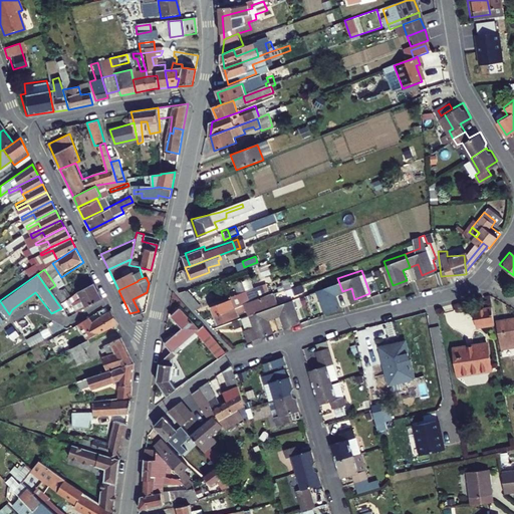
[(337,278),(316,286),(325,309),(338,305),(334,294),(342,291),(337,278)]
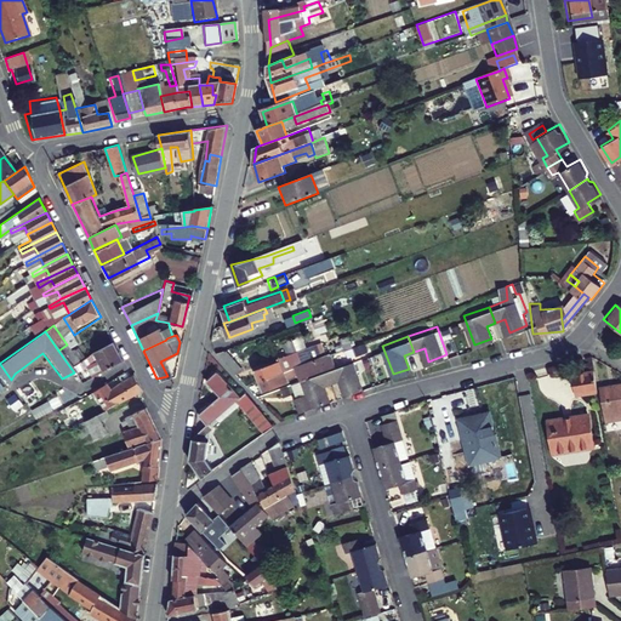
[(119,349),(113,339),(70,368),(74,372),(87,365),(93,375),(121,359),(119,349)]
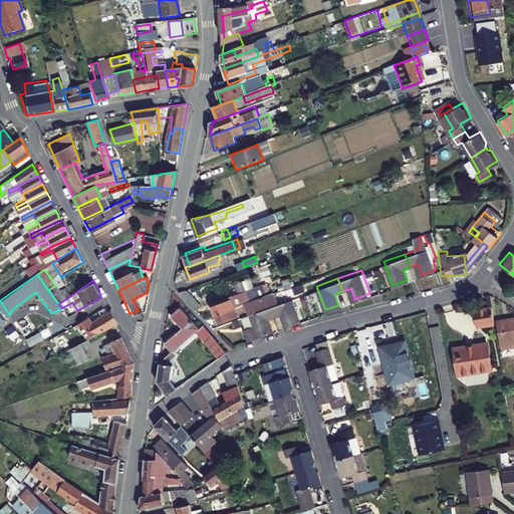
[(243,301),(211,313),(214,321),(235,314),(234,311),(243,308),(245,313),(271,303),(279,300),(275,289),(243,301)]
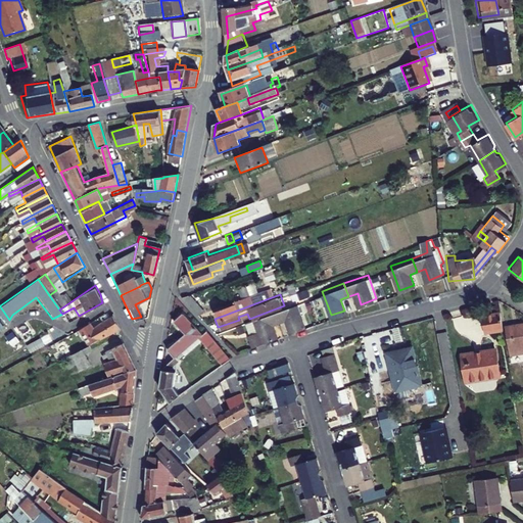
[(232,302),(211,310),(215,319),(247,306),(244,295),(232,300),(232,302)]
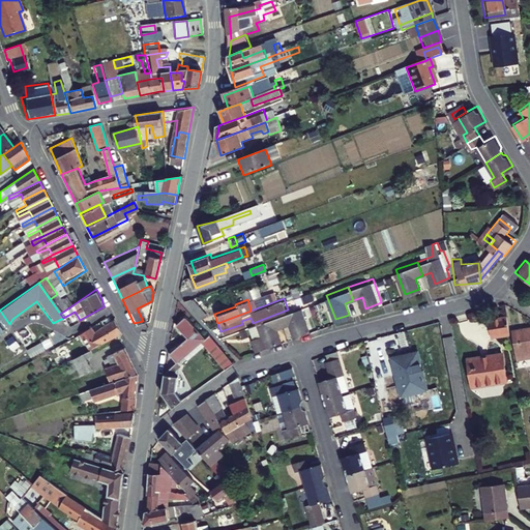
[(311,328),(302,304),(288,310),(280,313),(284,325),(291,322),(295,333),(311,328)]
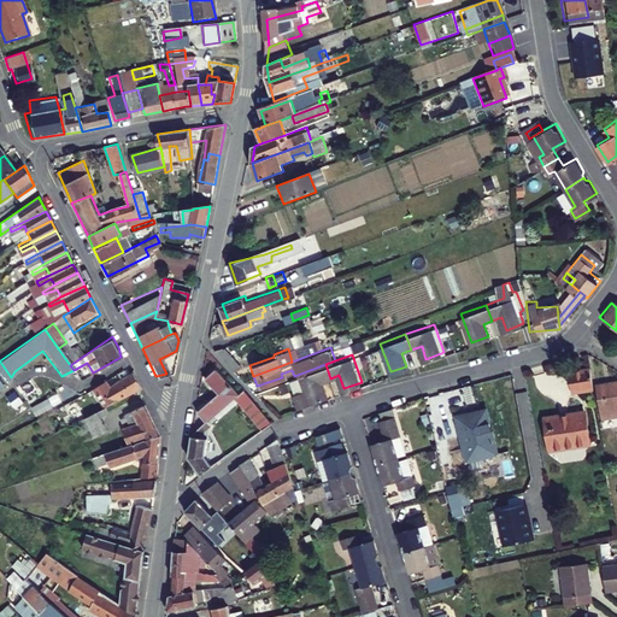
[(11,377),(0,362),(0,375),(6,383),(11,377)]
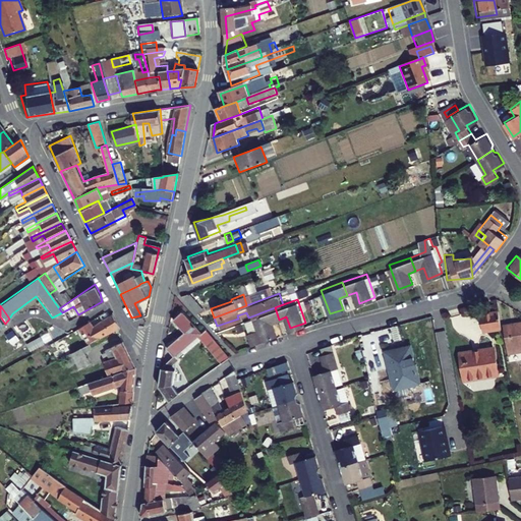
[(193,329),(197,326),(180,307),(172,316),(183,329),(165,349),(170,354),(177,346),(193,329)]
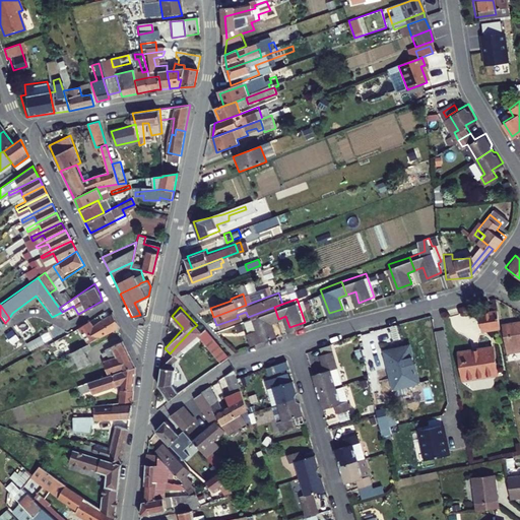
[(248,329),(252,341),(275,332),(271,322),(278,319),(274,307),(248,317),(246,317),(250,328),(248,329)]
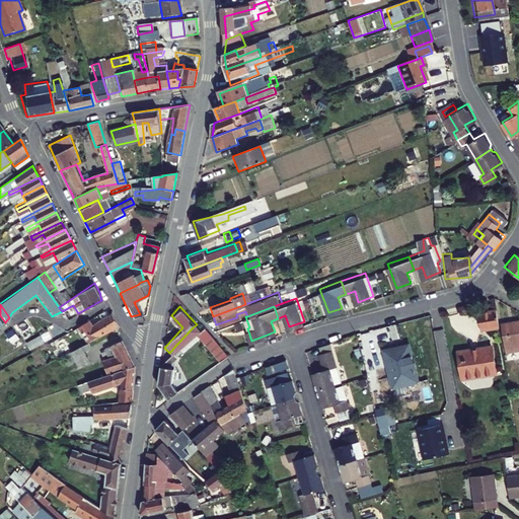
[(105,309),(87,319),(89,324),(106,315),(105,309)]
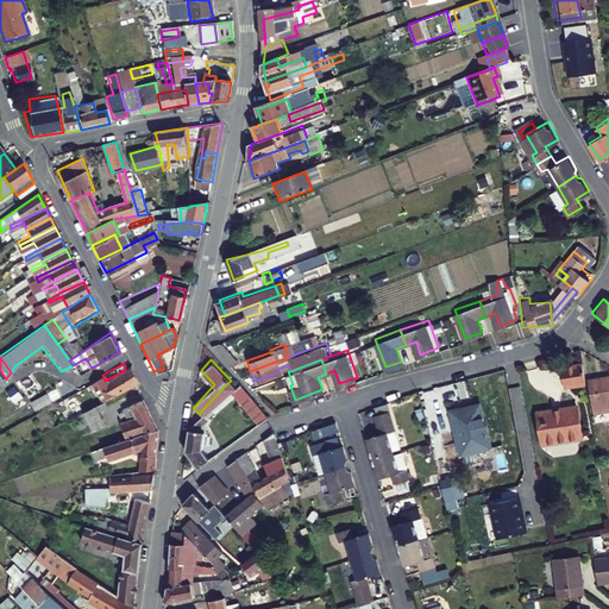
[(584,383),(581,363),(559,366),(563,387),(584,383)]
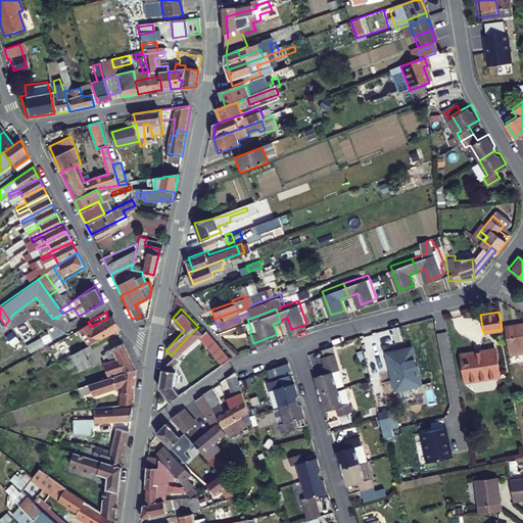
[(88,322),(75,329),(85,345),(97,338),(99,340),(117,331),(110,316),(107,318),(90,327),(88,322)]
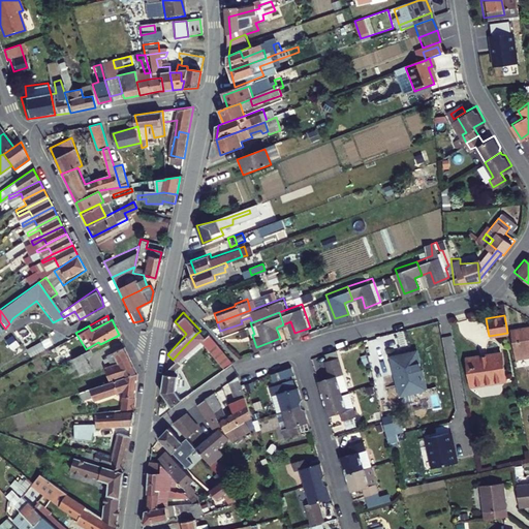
[(196,334),(224,367),(232,361),(205,327),(200,331),(196,334)]
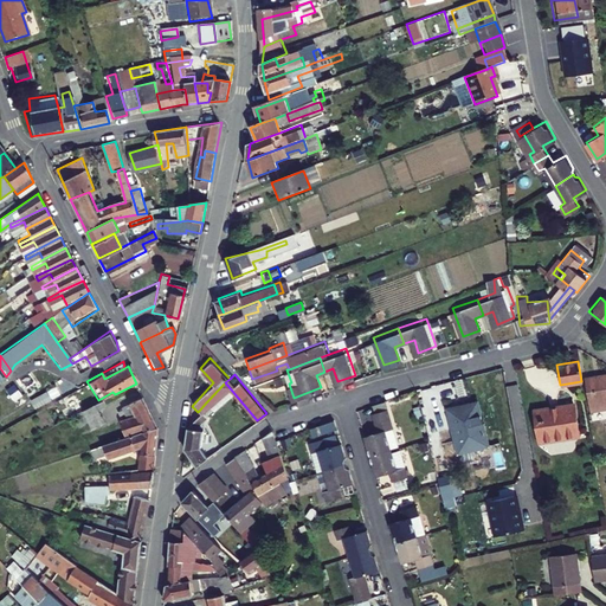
[(604,420),(594,421),(595,425),(605,423),(605,389),(600,391),(604,420)]
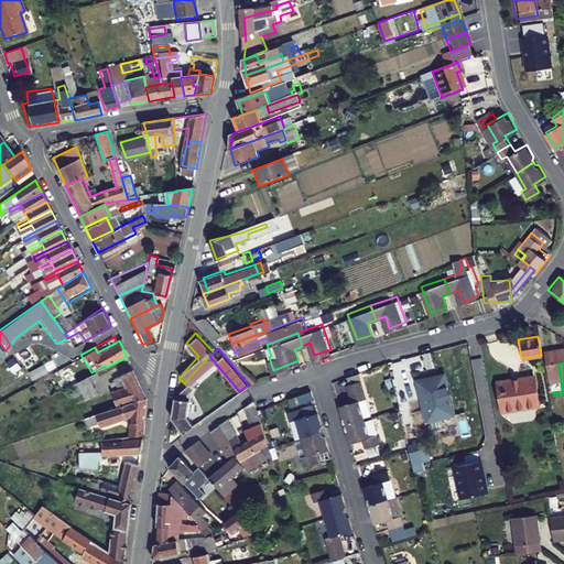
[(559,364),(550,365),(553,392),(562,391),(559,364)]
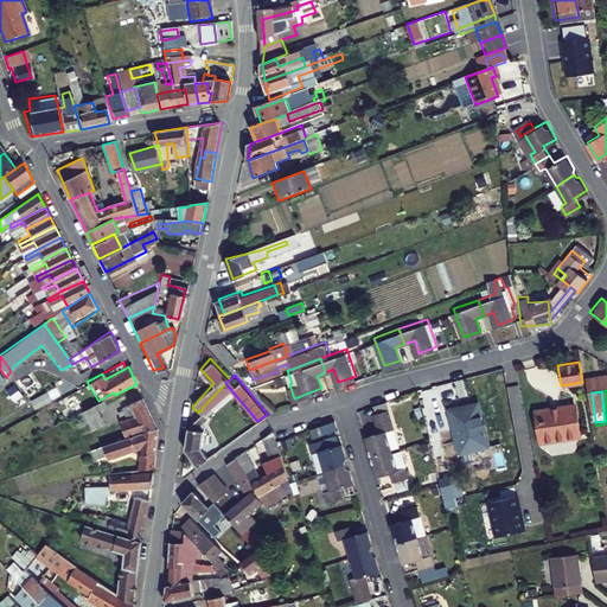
[(108,435),(117,433),(120,439),(155,428),(144,398),(128,406),(133,417),(106,426),(108,435)]
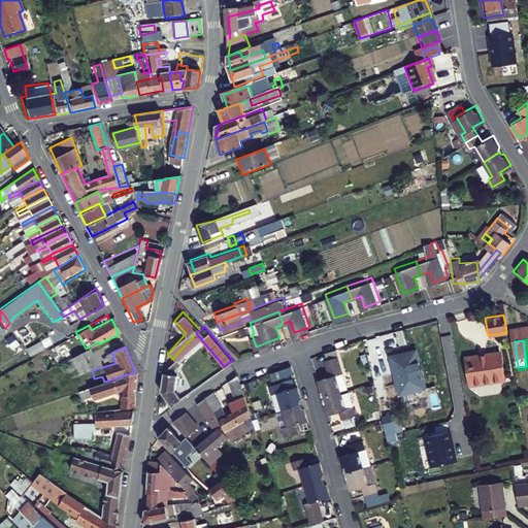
[(77,353),(75,349),(65,355),(67,358),(77,353)]
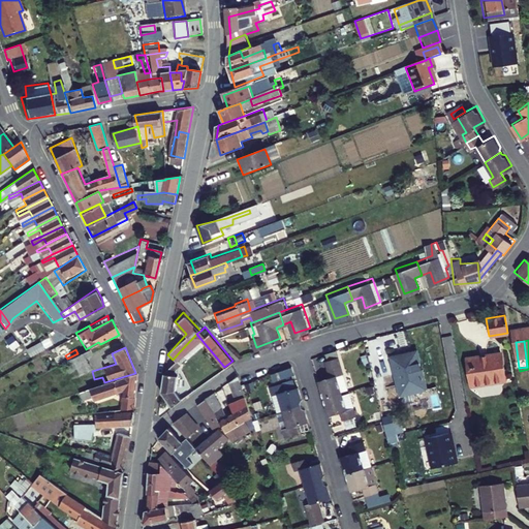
[(339,350),(323,355),(328,371),(316,374),(321,392),(343,386),(338,368),(343,367),(339,350)]
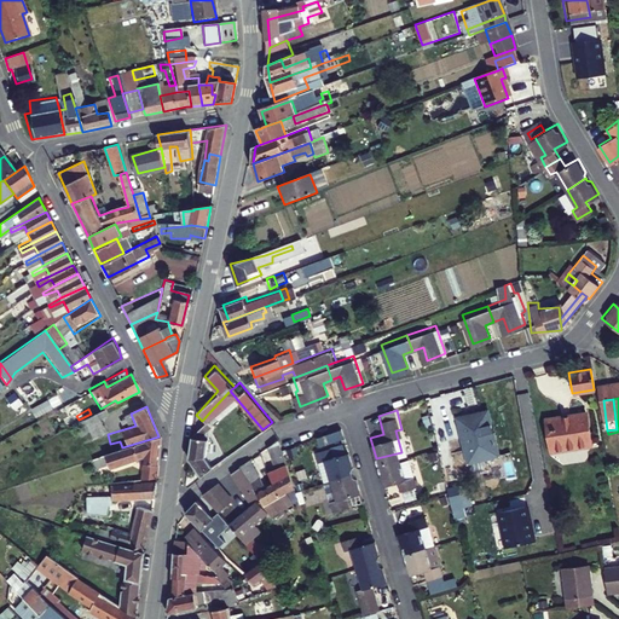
[(100,411),(85,420),(88,427),(98,422),(97,418),(103,416),(100,411)]
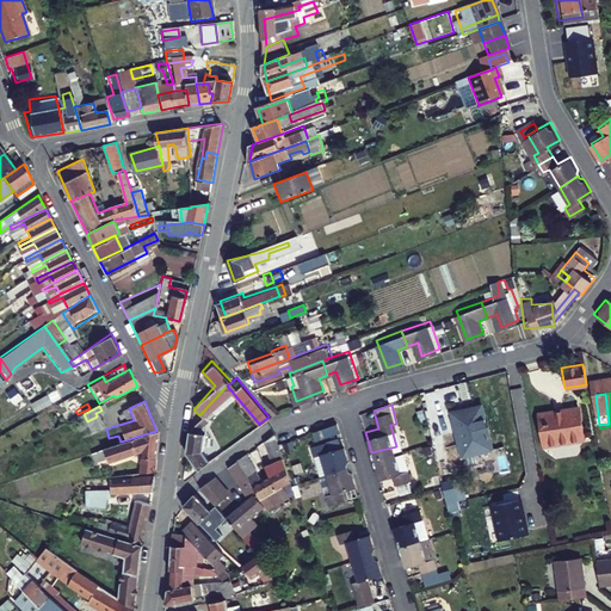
[(208,406),(199,415),(205,421),(214,413),(208,406)]
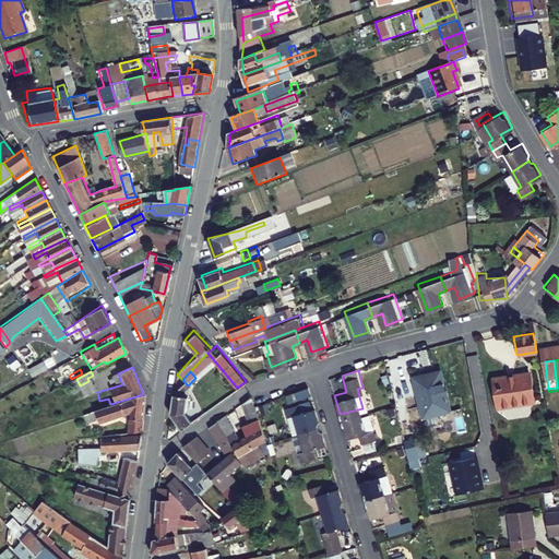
[(444,403),(438,371),(429,372),(436,405),(444,403)]
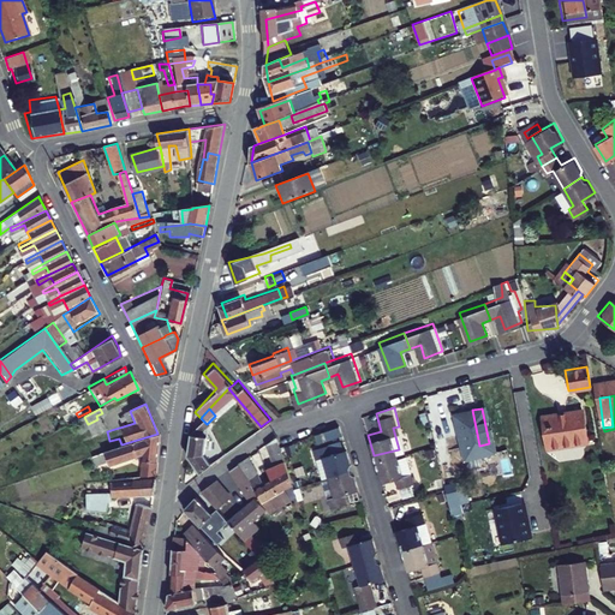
[(479,446),(472,410),(452,415),(459,451),(479,446)]
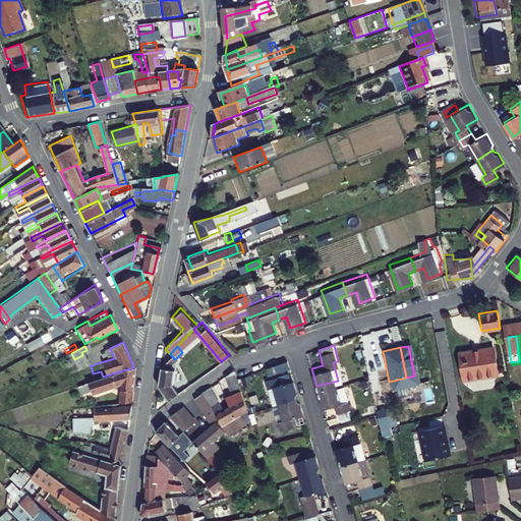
[(493,347),(459,352),(463,379),(497,373),(493,347)]
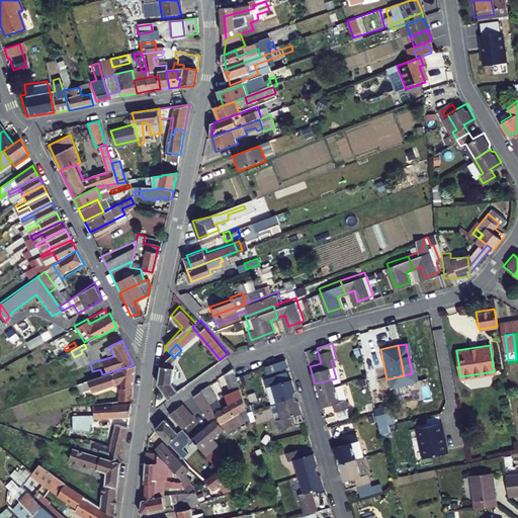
[(179,362),(174,357),(169,352),(160,367),(160,386),(170,399),(180,392),(171,379),(173,369),(179,362)]
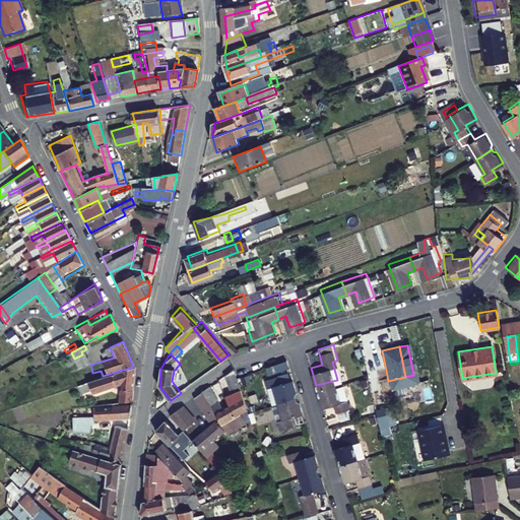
[(337,380),(343,378),(337,361),(332,362),(337,380)]
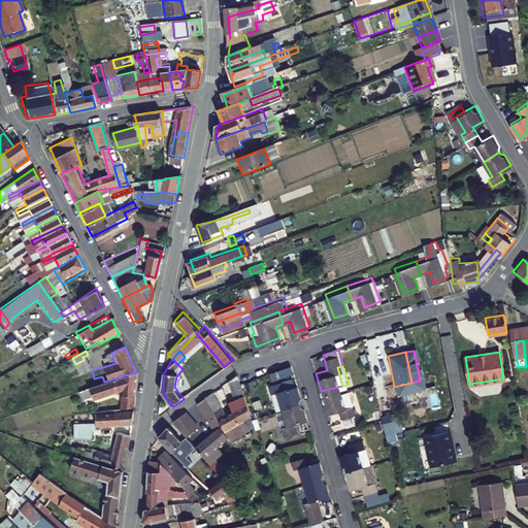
[(80,371),(76,372),(80,389),(86,387),(80,371)]
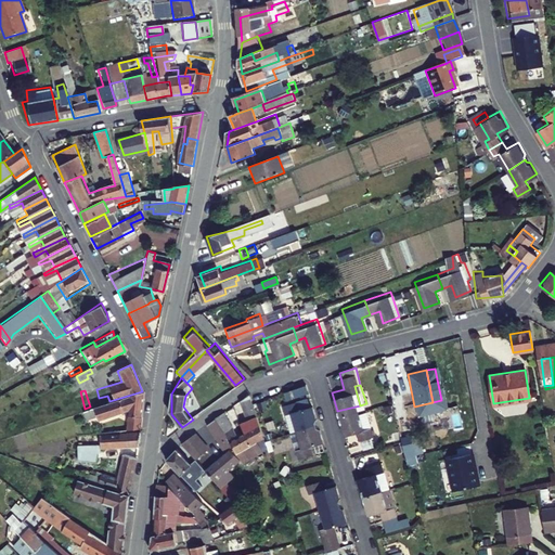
[(85,409),(87,415),(99,413),(100,418),(128,412),(128,429),(141,428),(142,391),(110,401),(90,407),(85,409)]
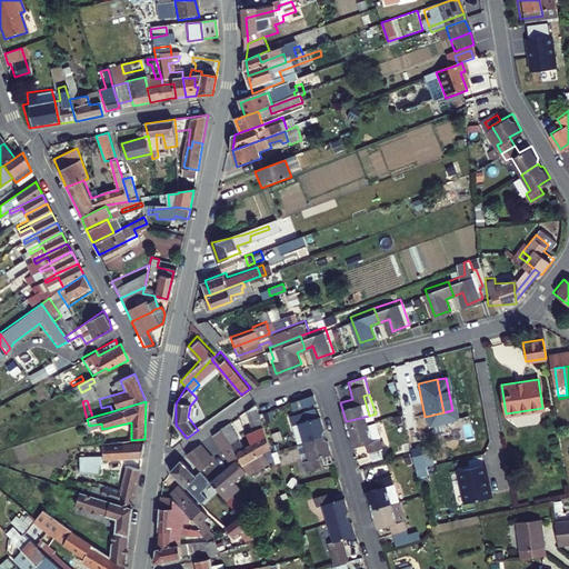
[(253,428),(246,431),(250,441),(258,455),(271,446),(255,401),(246,409),(253,428)]
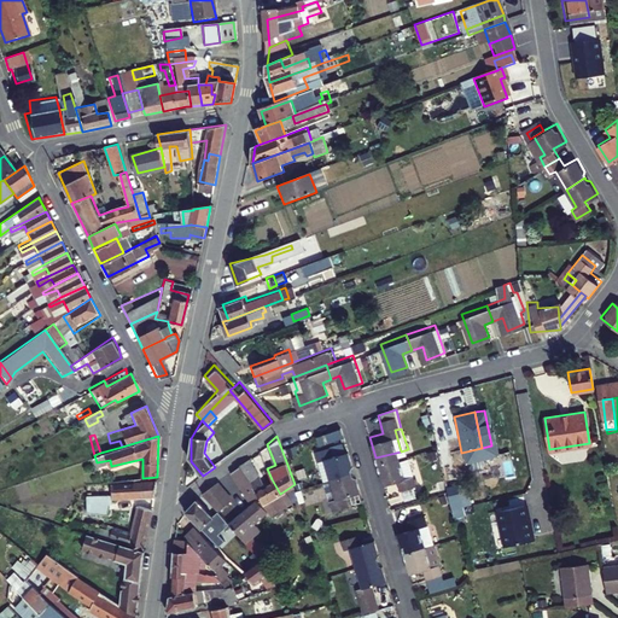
[(353,466),(347,444),(333,448),(331,439),(312,444),(315,454),(324,452),(328,472),(353,466)]
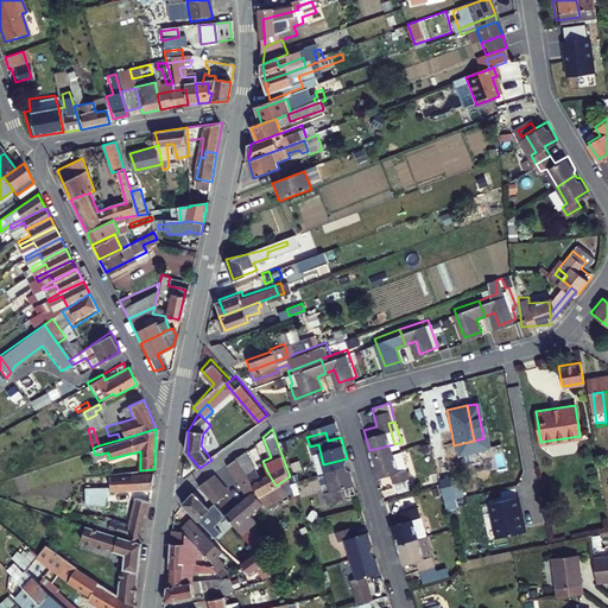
[(409,469),(401,442),(394,444),(369,450),(375,470),(388,467),(391,475),(409,469)]
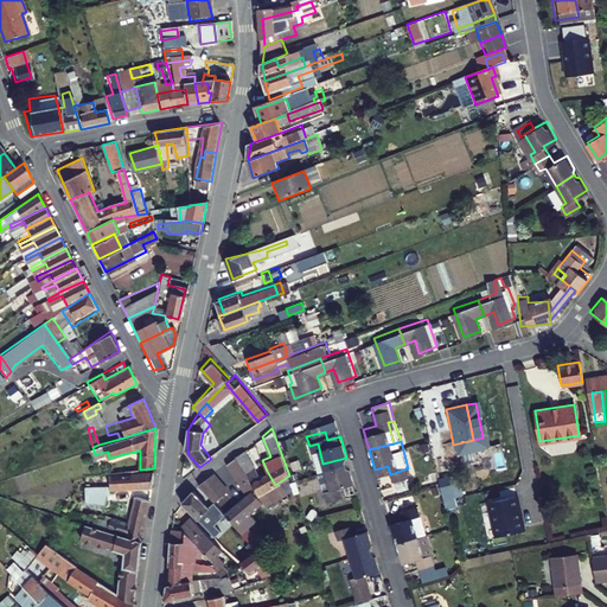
[(257,475),(243,451),(236,457),(260,494),(275,485),(267,471),(257,475)]
